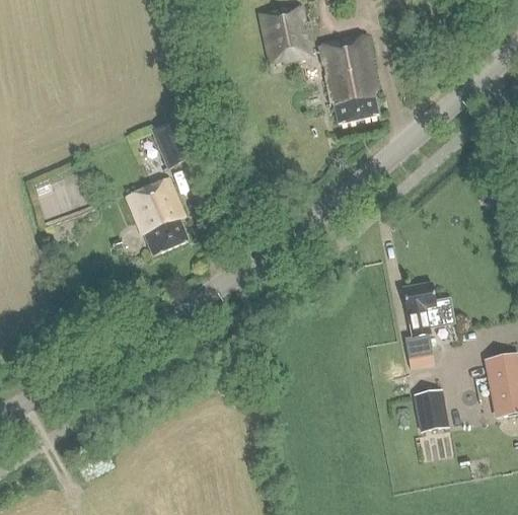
[(286,7),(286,5),(261,11),(272,61),(285,57),(286,60),(313,54),(302,4),(286,7)]
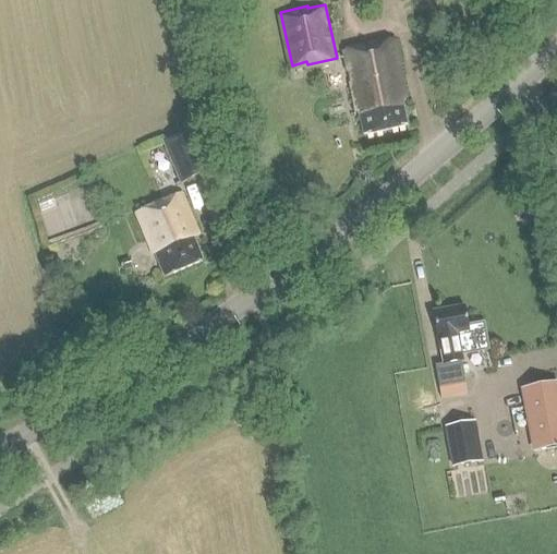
[(408,97),(394,36),(339,48),(352,109),(359,108),(364,133),(407,123),(401,98),(408,97)]
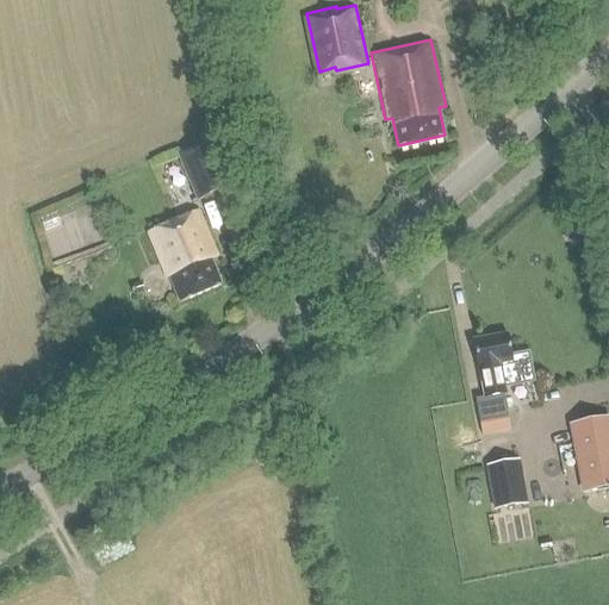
[(212,133),(178,149),(197,195),(232,180),(212,133)]
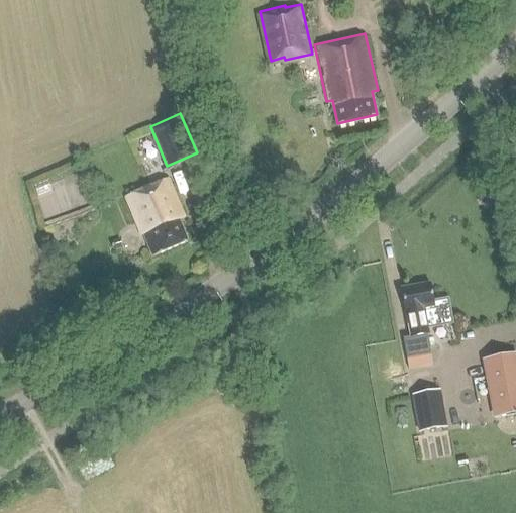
[(184,213),(167,176),(125,193),(142,231),(144,230),(153,251),(189,236),(179,215),(184,213)]
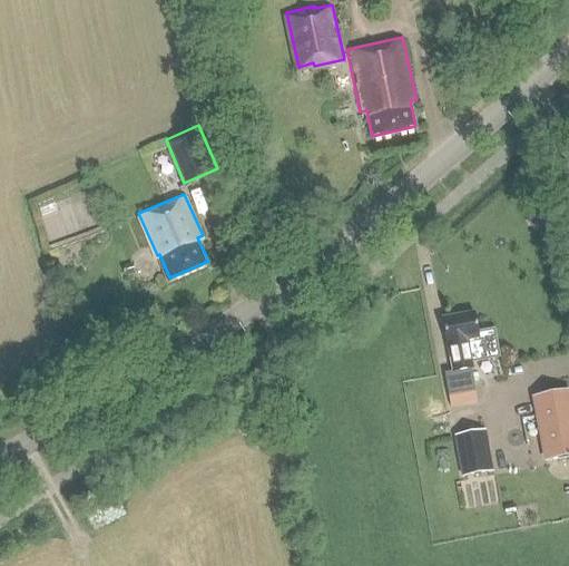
[(126,265),(129,274),(138,270),(135,262),(126,265)]
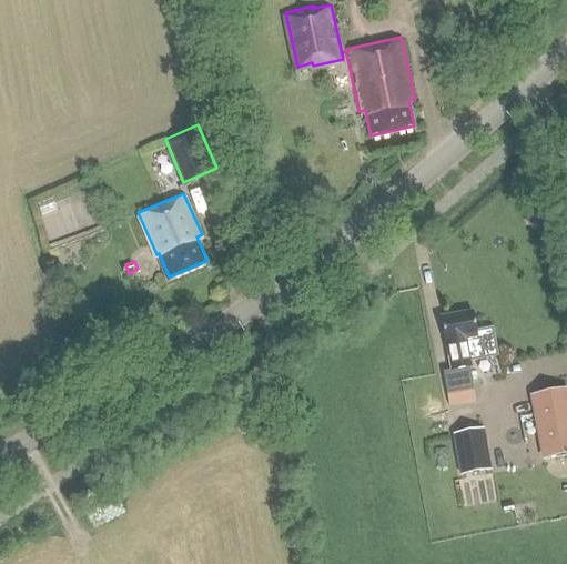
[(474,308),(442,314),(446,340),(447,340),(452,368),(444,369),(448,391),(474,386),(468,351),(476,350),(476,354),(495,351),(494,344),(493,335),(492,329),(478,331),(474,308)]
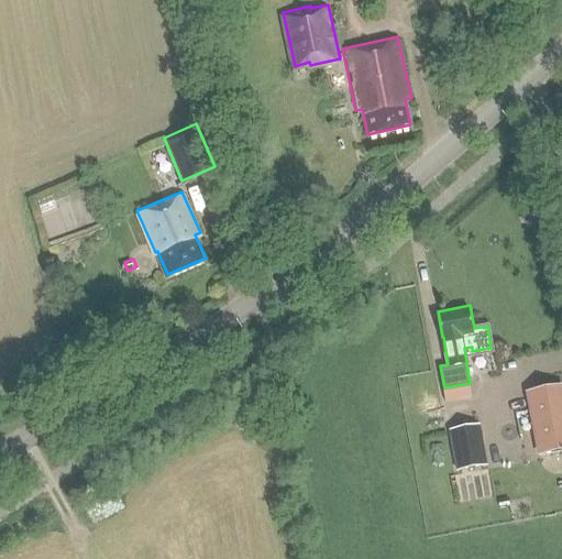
[(561,383),(529,388),(540,451),(561,447),(561,383)]
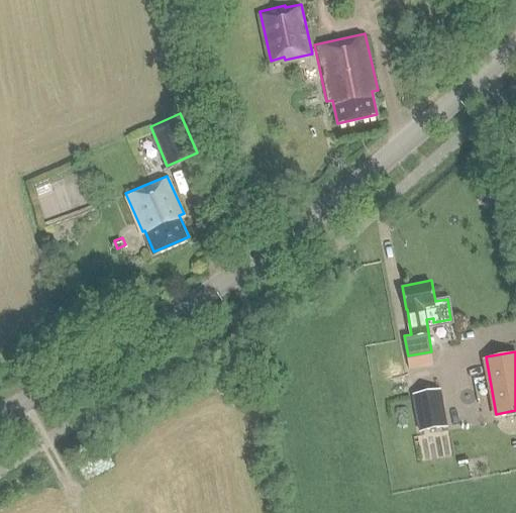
[(440,388),(414,393),(421,428),(447,424),(440,388)]
